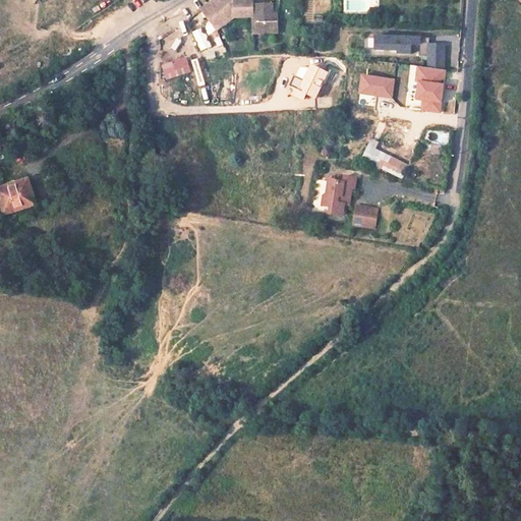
[(231,0),(215,0),(201,9),(210,20),(220,13),(227,22),(233,17),(253,17),(253,23),(257,23),(257,34),(278,34),(277,22),(273,22),(273,14),(273,4),(252,5),(252,0),(232,1),(231,0)]
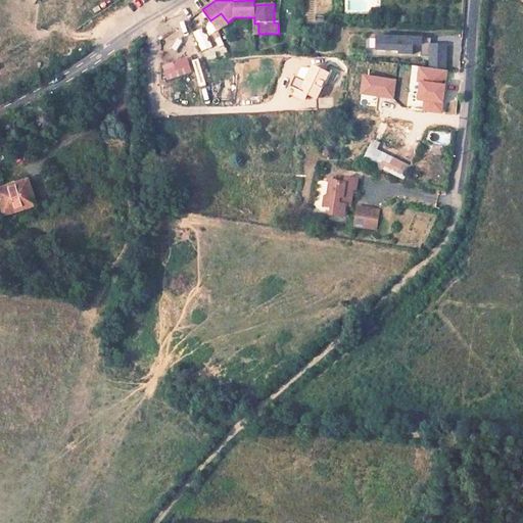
[(199,12),(192,18),(197,26),(204,19),(199,12)]
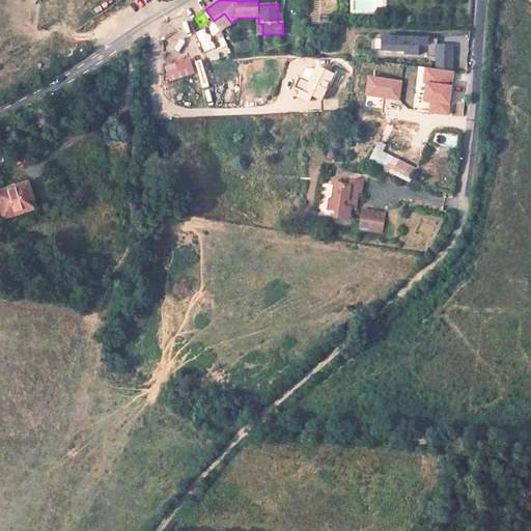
[(224,14),(214,21),(220,30),(231,23),(224,14)]
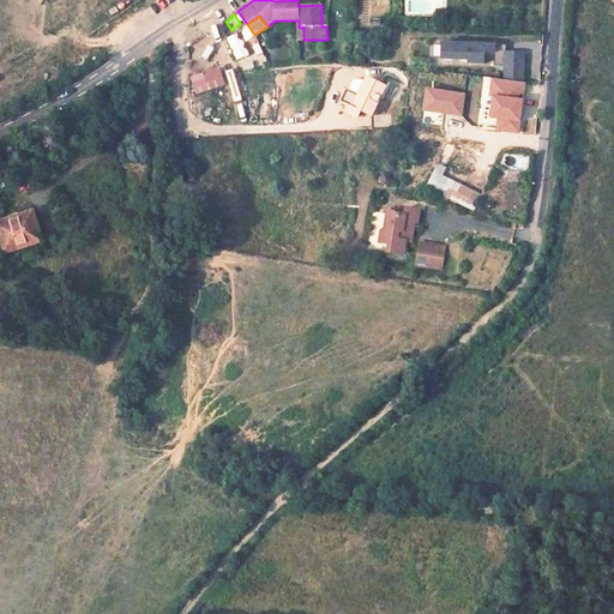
[(234,60),(247,58),(242,34),(228,36),(234,60)]
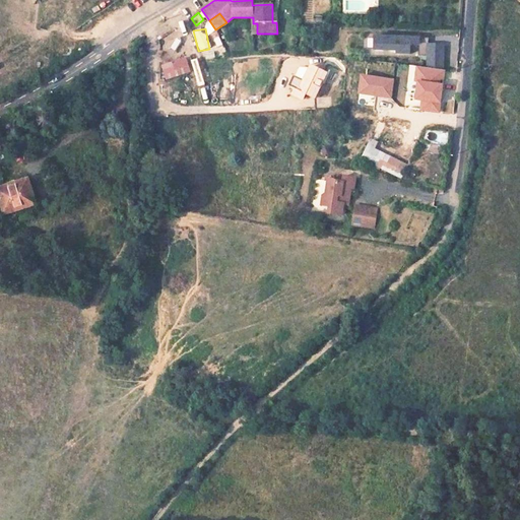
[(429,39),(375,37),(375,52),(397,52),(396,55),(411,55),(411,46),(419,47),(419,57),(428,57),(428,68),(444,70),(445,45),(429,45),(429,39)]
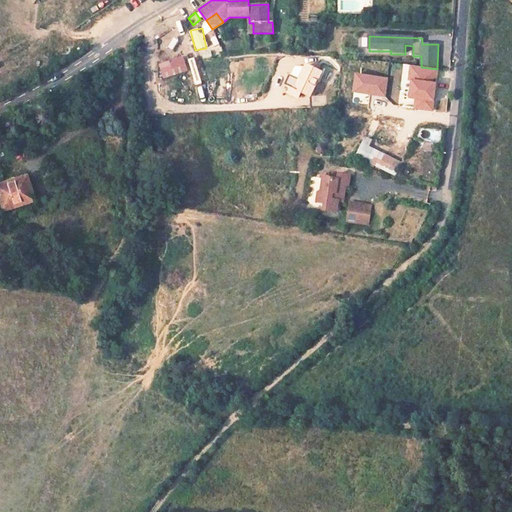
[(51,56),(67,57),(67,47),(51,47),(51,56)]
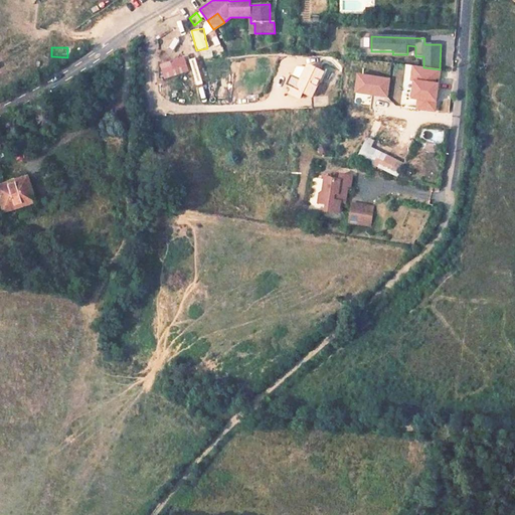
[(163,79),(189,72),(185,57),(159,64),(163,79)]
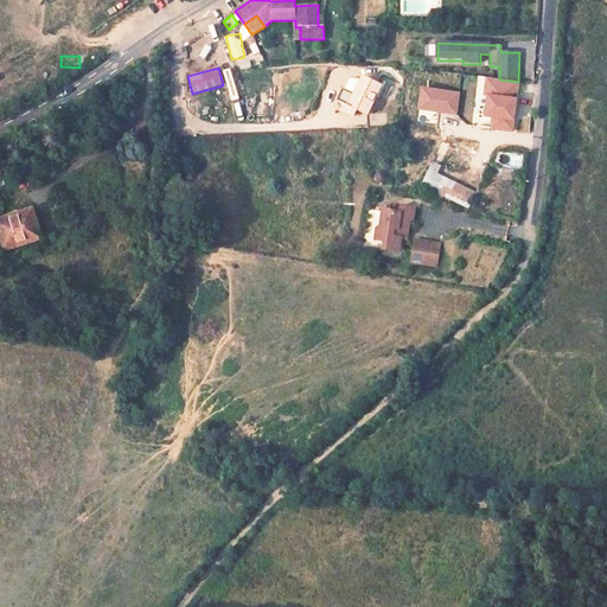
[(368,121),(382,85),(359,77),(352,94),(343,90),(334,108),(368,121)]
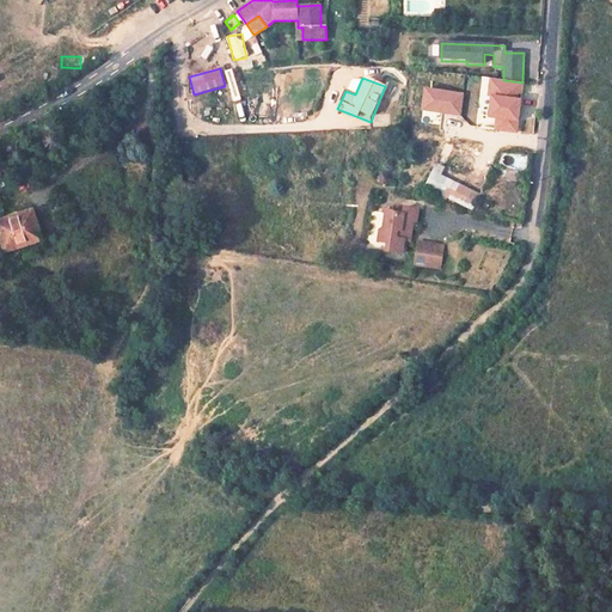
[(477,103),(484,89),(471,84),(464,97),(477,103)]
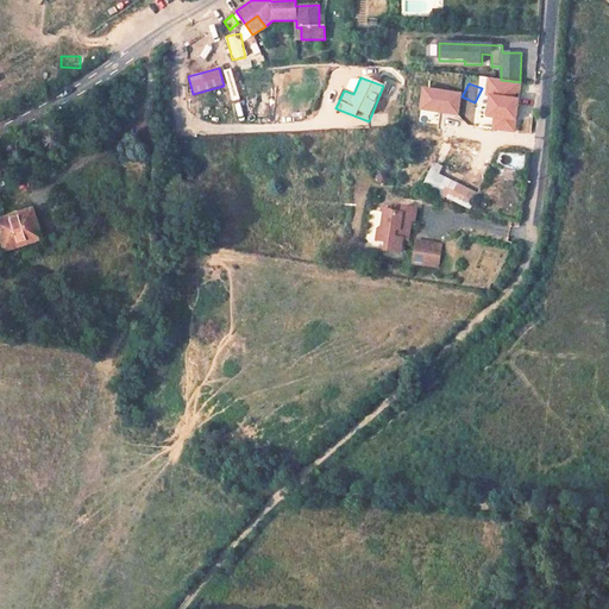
[(459,150),(462,145),(484,156),(500,121),(471,107),(463,124),(456,120),(445,143),(459,150)]
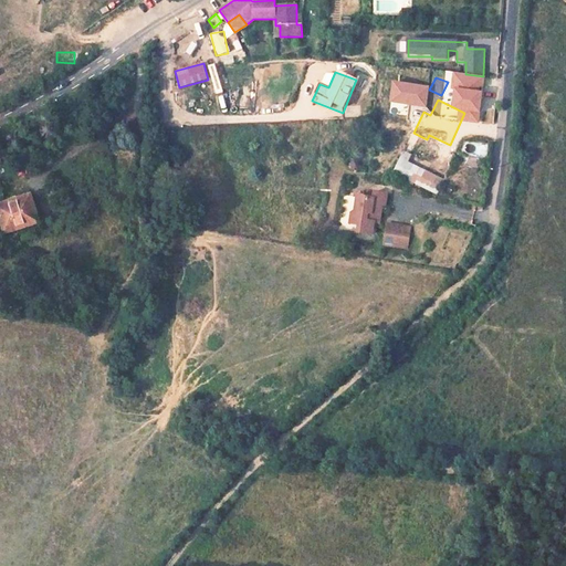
[(360,106),(345,105),(345,116),(360,116),(360,106)]
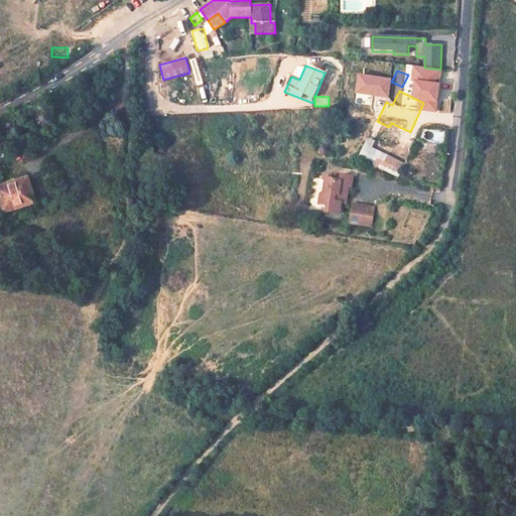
[(381,167),(387,155),(370,148),(373,142),(368,140),(359,157),(374,164),(378,166),(381,167)]
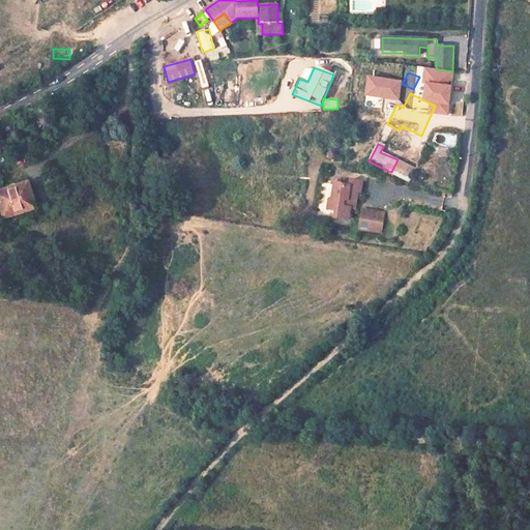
[(409,181),(415,169),(398,159),(391,172),(409,181)]
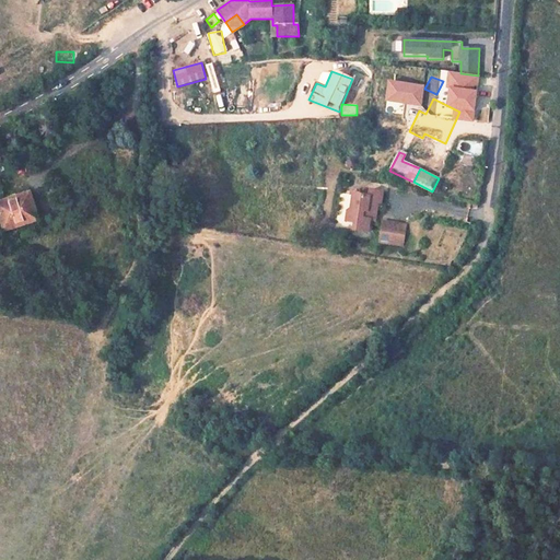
[(383,191),(370,188),(369,195),(353,190),(349,205),(346,208),(343,218),(351,220),(349,226),(363,231),(366,219),(369,210),(374,212),(376,202),(380,203),(383,191)]
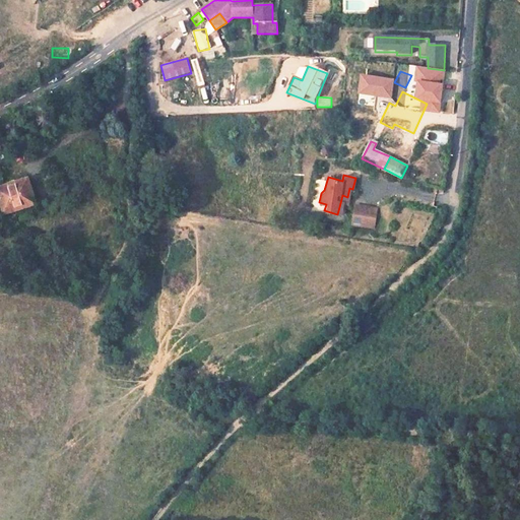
[(0,192),(0,203),(7,223),(39,213),(27,183),(0,192)]
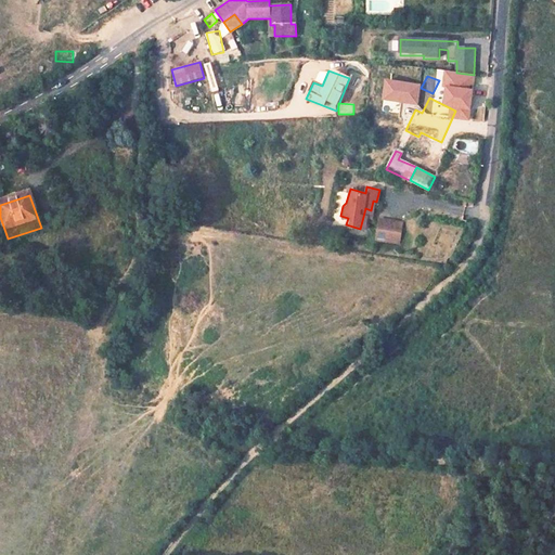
[(398,226),(375,220),(371,240),(392,245),(398,226)]
